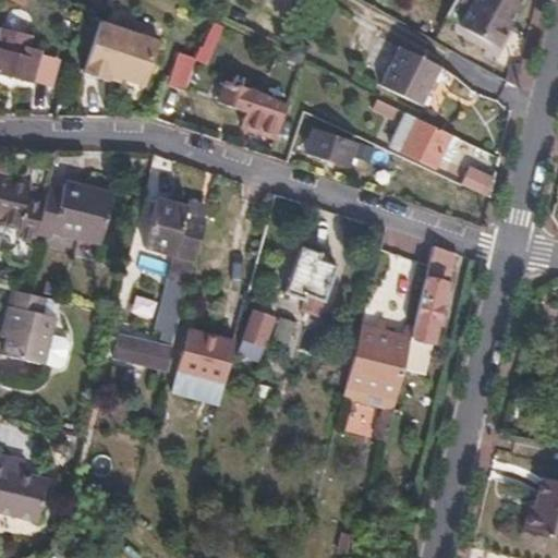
[(459,0),(457,5),(470,13),(462,27),(500,49),(529,0),(459,0)]
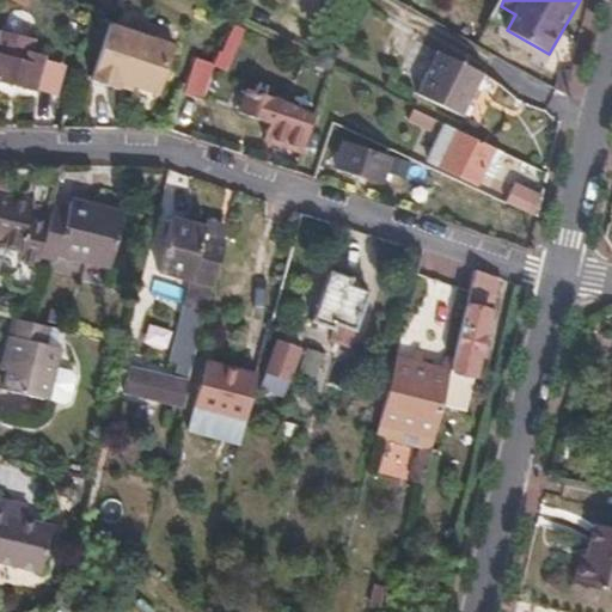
[(232,57),(246,31),(236,25),(222,53),(232,57)]
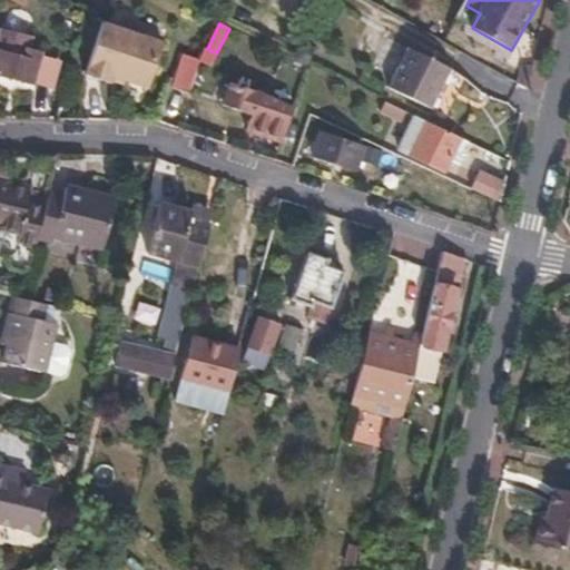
[(0,75),(32,84),(39,55),(30,51),(32,39),(0,31),(0,32),(0,75)]
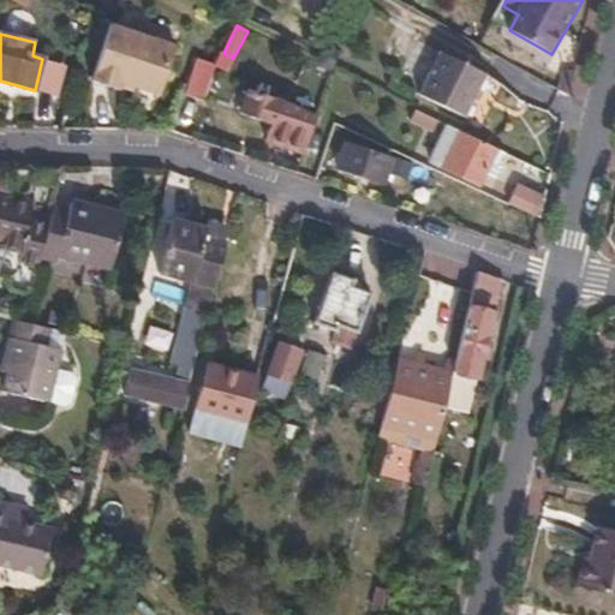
[(148,47),(107,35),(90,91),(117,99),(118,96),(119,91),(132,95),(157,103),(173,55),(166,47),(155,43),(148,47)]
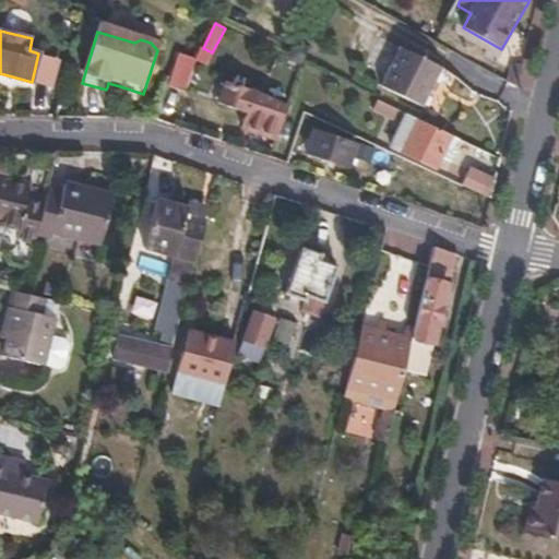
[(444,69),(400,49),(381,87),(426,108),(444,69)]
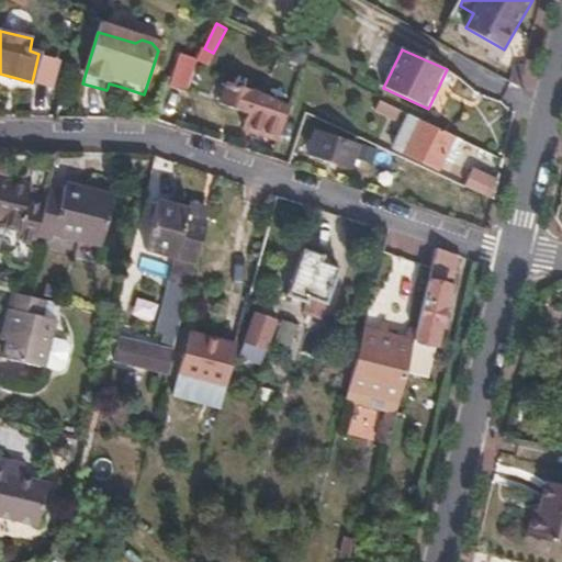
[(56,59),(38,54),(32,82),(48,87),(56,59)]
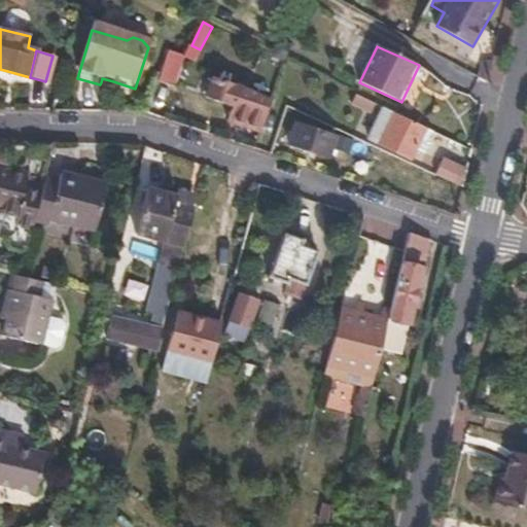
[(488,82),(493,59),(485,57),(479,78),(488,82)]
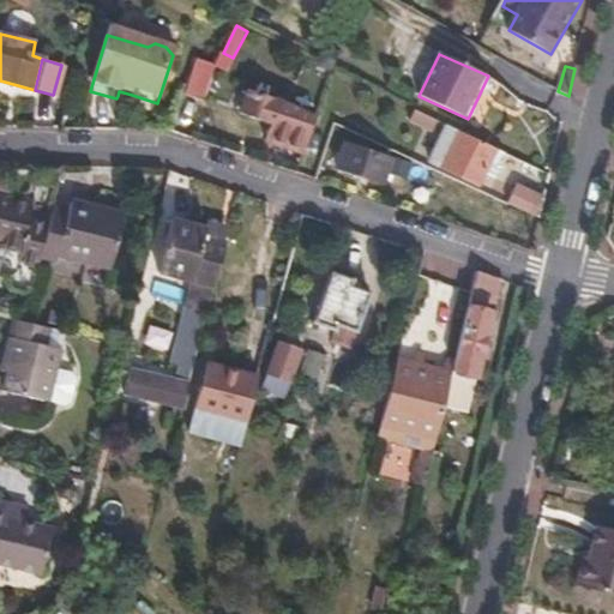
[(210,73),(194,67),(184,94),(200,100),(210,73)]
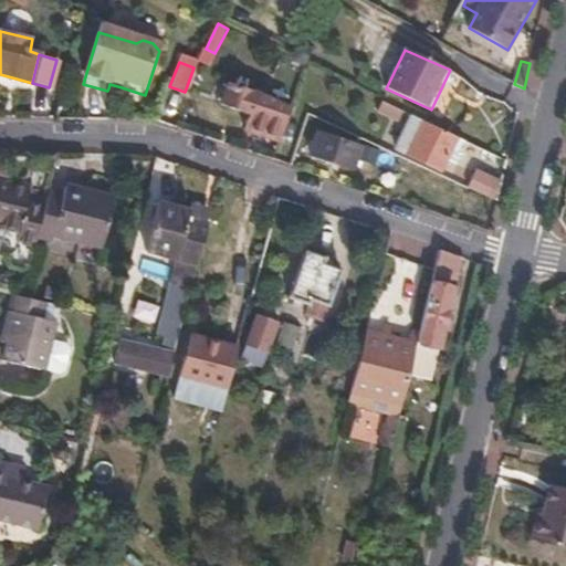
[(245,130),(280,142),(291,108),(257,93),(228,83),(221,104),(250,114),(245,130)]
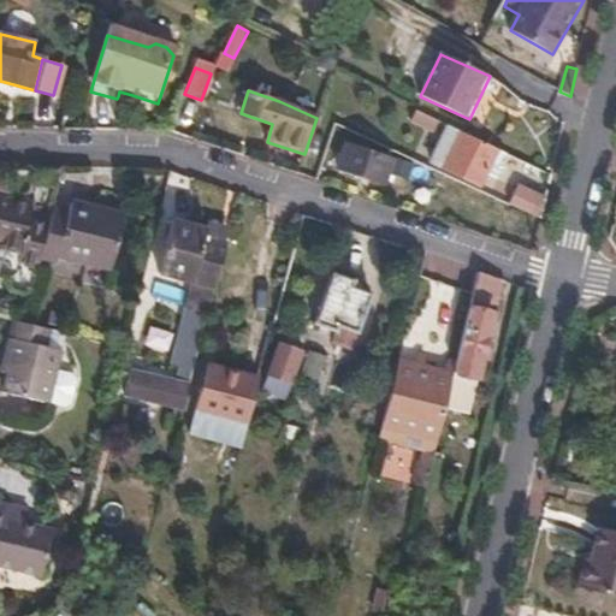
[(432,129),(437,120),(418,112),(414,120),(432,129)]
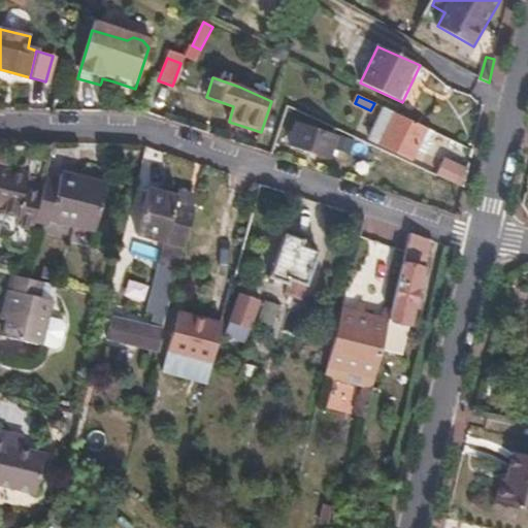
[(431,139),(434,132),(384,108),(370,139),(410,158),(419,138),(426,141),(431,139)]
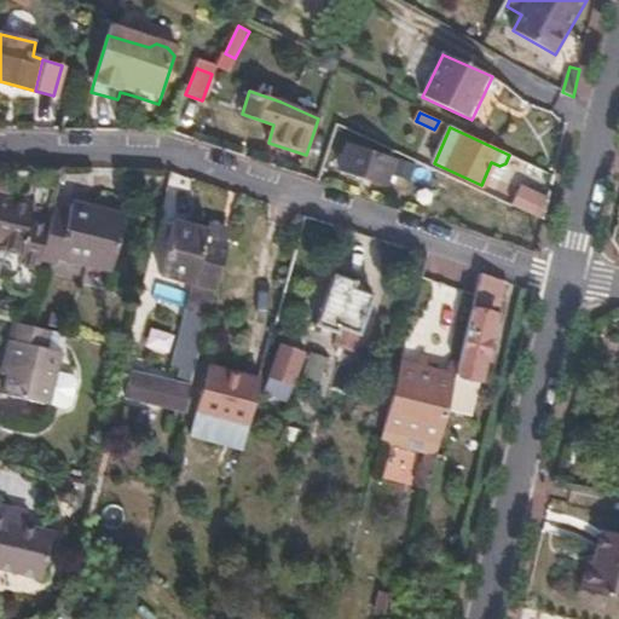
[(394,161),(347,145),(340,168),(387,184),(394,161)]
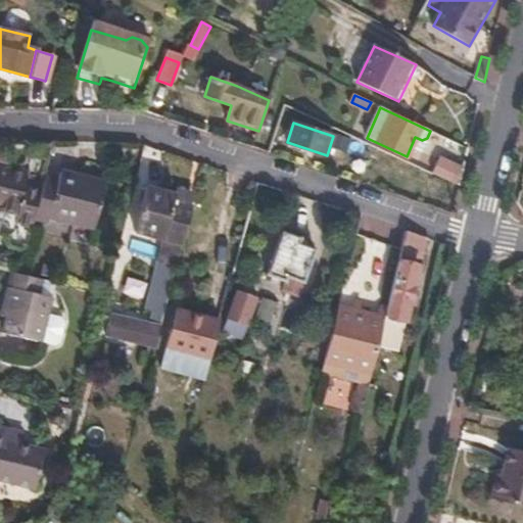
[(342,133),(336,146),(364,157),(370,144),(342,133)]
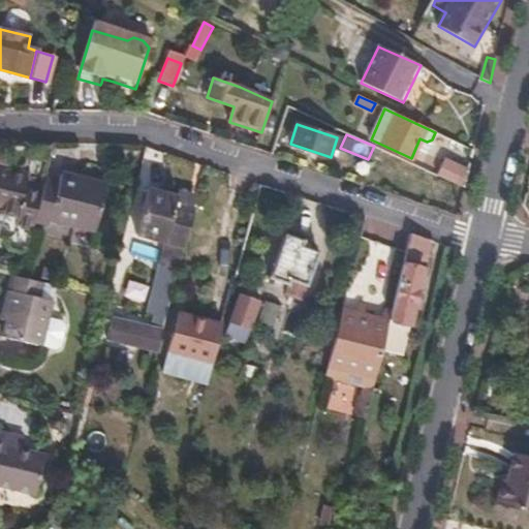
[(465,187),(468,173),(444,161),(436,174),(465,187)]
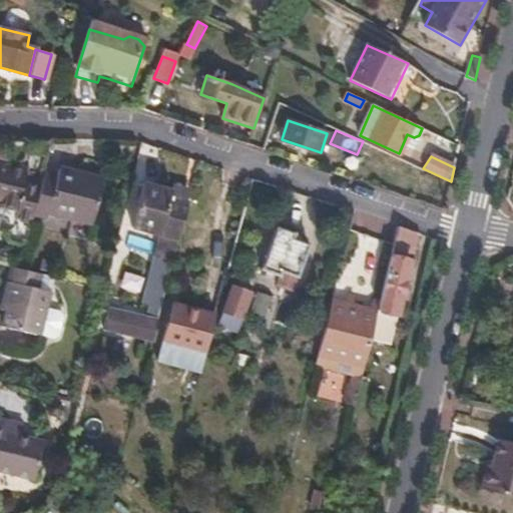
[(14,224),(29,228),(33,216),(41,182),(26,178),(28,168),(0,161),(0,206),(16,210),(14,224)]
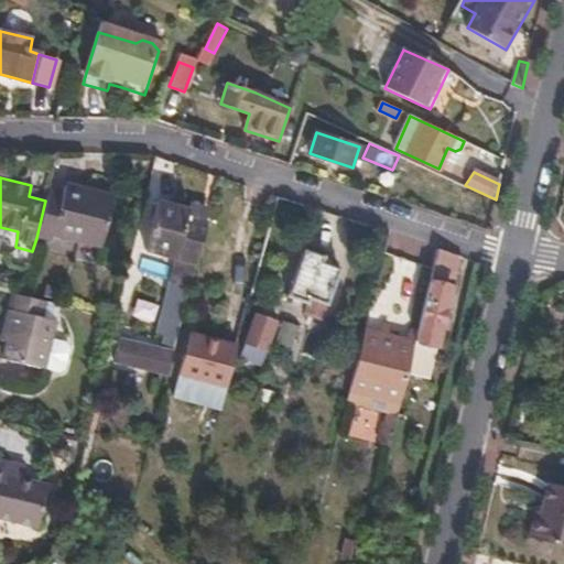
[(64,192),(49,188),(45,201),(36,238),(52,242),(53,238),(100,249),(114,195),(66,184),(64,192)]
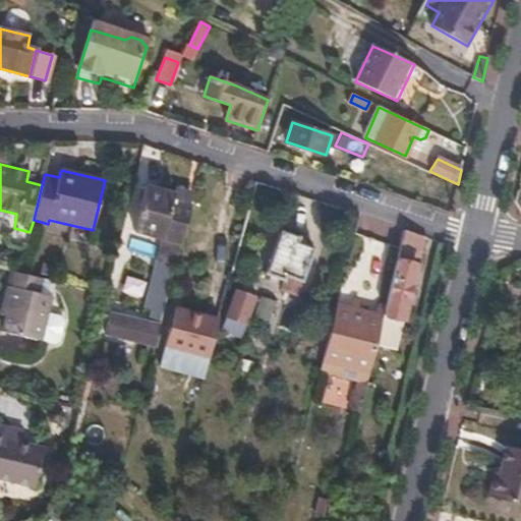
[(190,206),(192,199),(145,187),(132,232),(161,240),(156,259),(161,263),(175,265),(181,245),(190,206)]
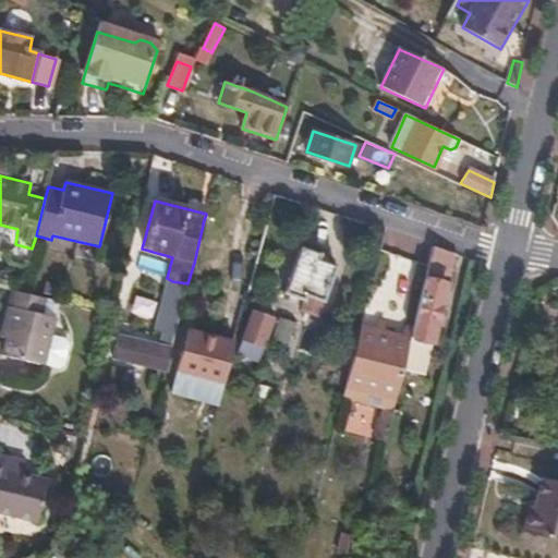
[(225,226),(204,220),(194,263),(213,268),(216,258),(223,261),(229,240),(221,238),(225,226)]
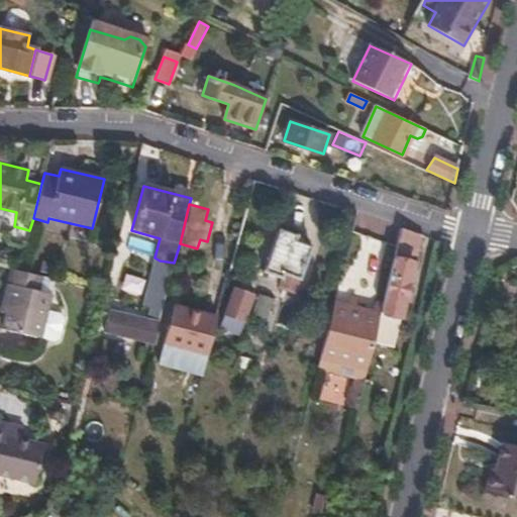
[(297,235),(279,229),(264,273),(282,278),(285,275),(301,280),(312,247),(295,241),(297,235)]
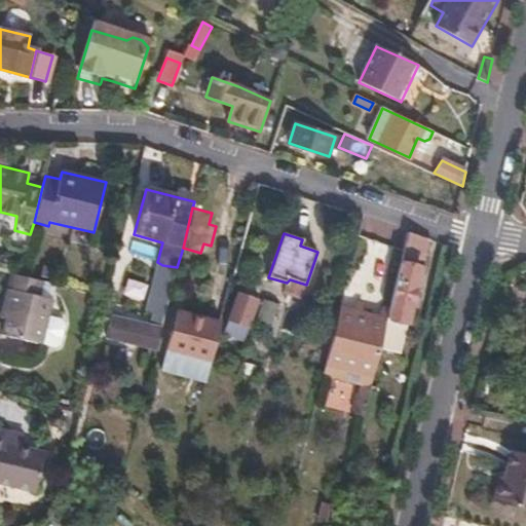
[(416,298),(430,239),(412,233),(401,286),(396,285),(388,312),(380,350),(401,357),(413,308),(418,308),(420,299),(416,298)]
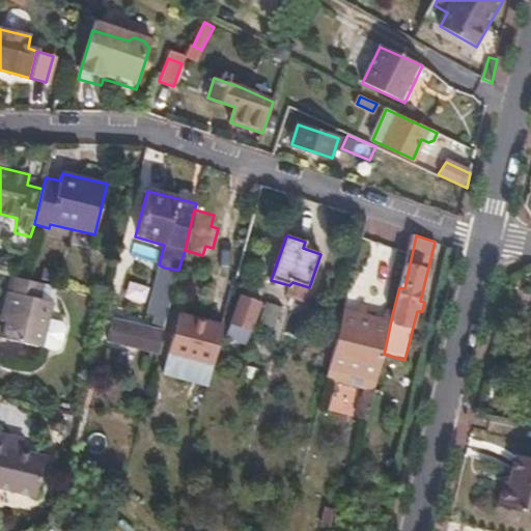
[(178,270),(164,268),(158,291),(172,296),(178,270)]
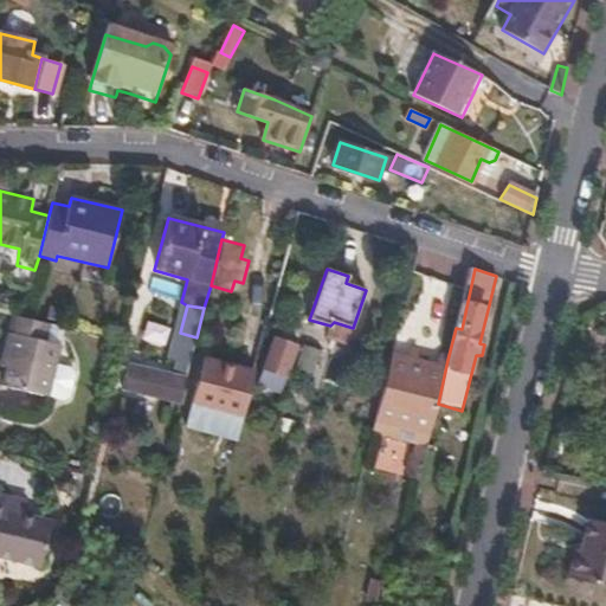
[(51,324),(12,315),(2,354),(6,355),(0,382),(0,385),(50,398),(62,347),(47,343),(51,324)]
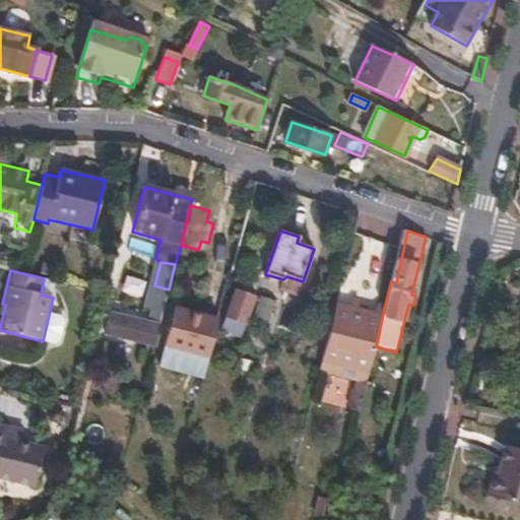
[(165,306),(169,289),(154,285),(149,285),(144,302),(165,306)]
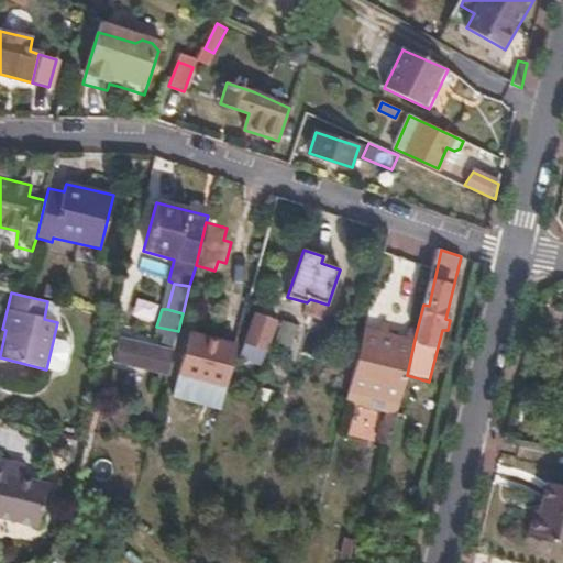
[(276,323),(255,317),(242,356),(261,363),(276,323)]
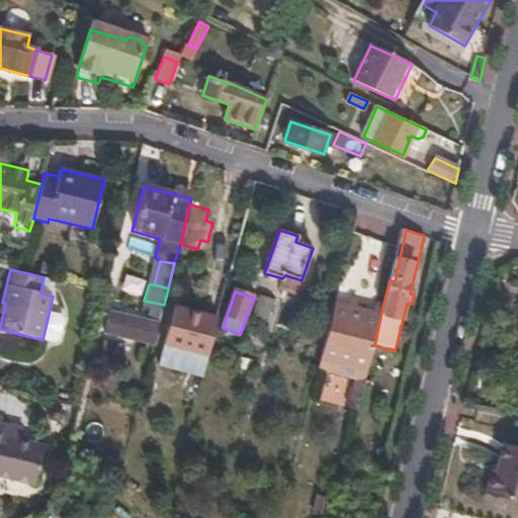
[(154,344),(164,305),(144,300),(113,294),(103,332),(154,344)]
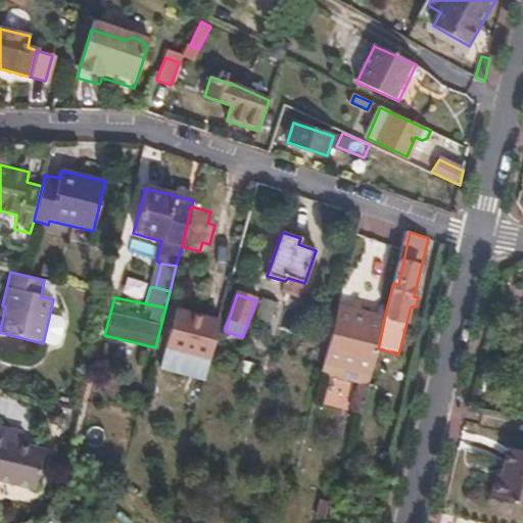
[(353,312),(339,308),(322,377),(368,388),(378,348),(386,311),(380,308),(377,319),(360,314),(362,303),(355,302),(353,312)]
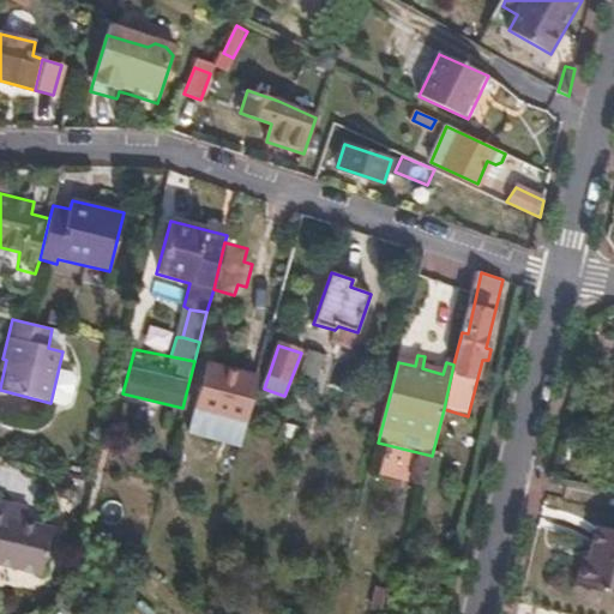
[(248,425),(260,379),(208,363),(194,410),(248,425)]
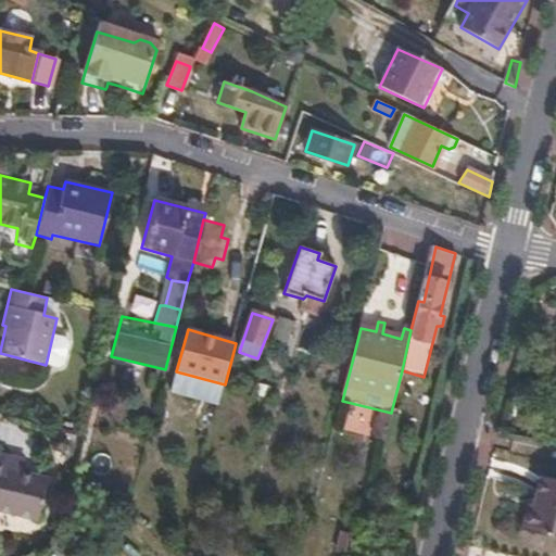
[(391,413),(382,449),(392,451),(401,415),(391,413)]
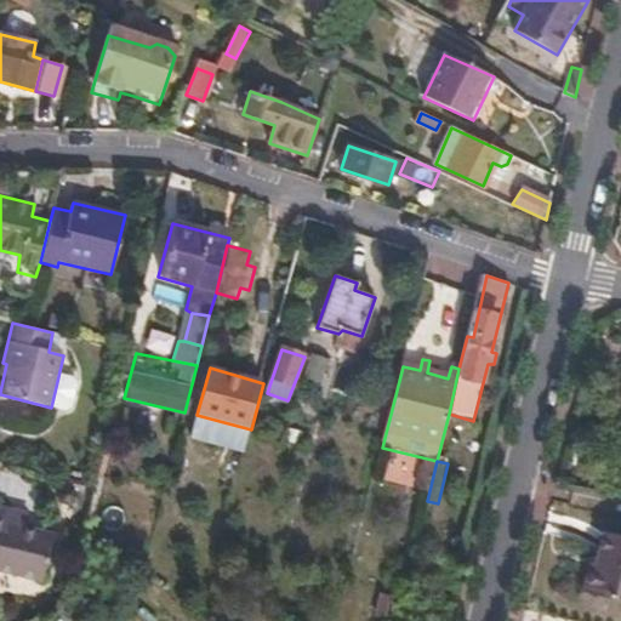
[(0,573),(41,581),(51,535),(24,530),(6,525),(10,510),(0,507),(0,573)]
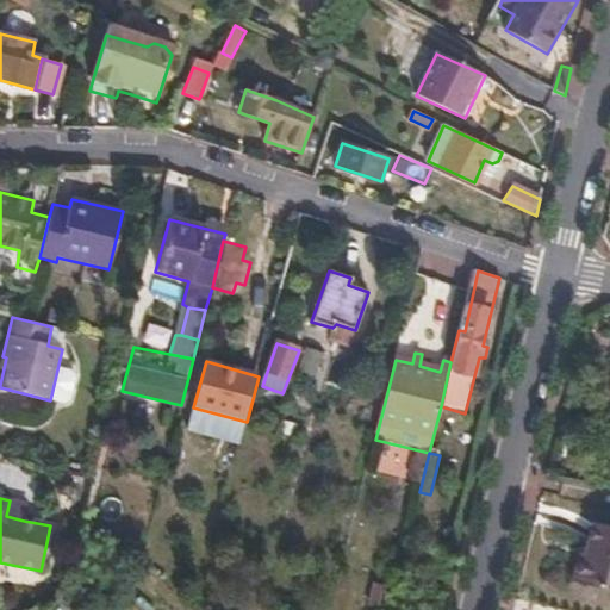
[(6,516),(24,521),(27,504),(10,500),(6,516)]
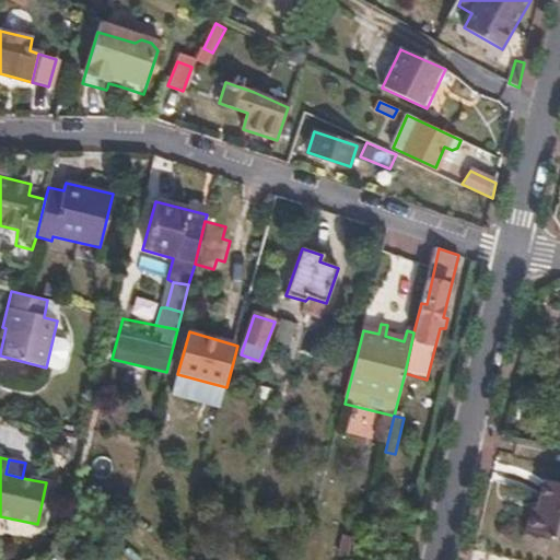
[(559,481),(544,478),(537,506),(532,505),(525,532),(559,539),(559,481)]
